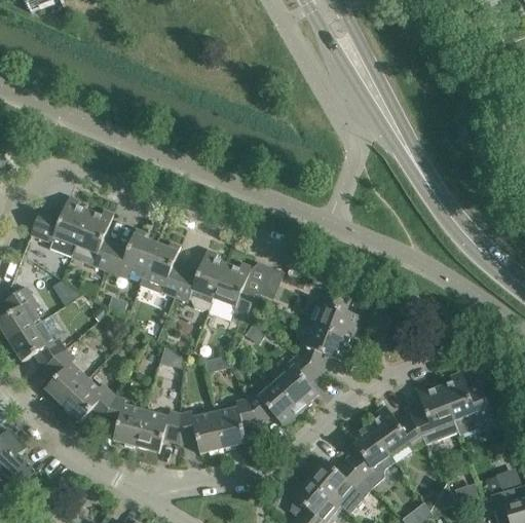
[(25,0),(30,11),(57,0),(60,0),(61,3),(64,1),(63,0),(25,0)]
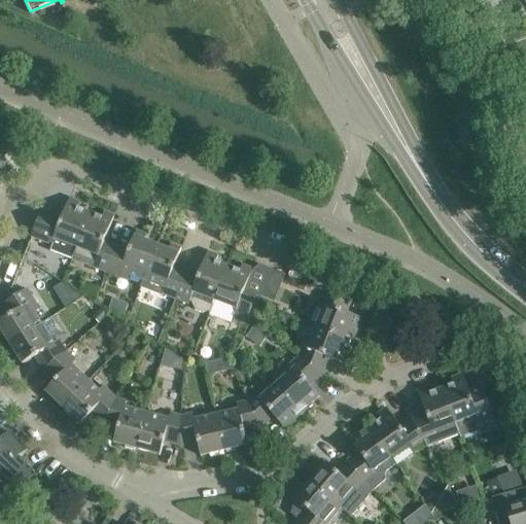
[(54,236),(75,244),(89,209),(76,205),(78,199),(68,195),(61,214),(40,206),(30,234),(51,242),(54,236)]
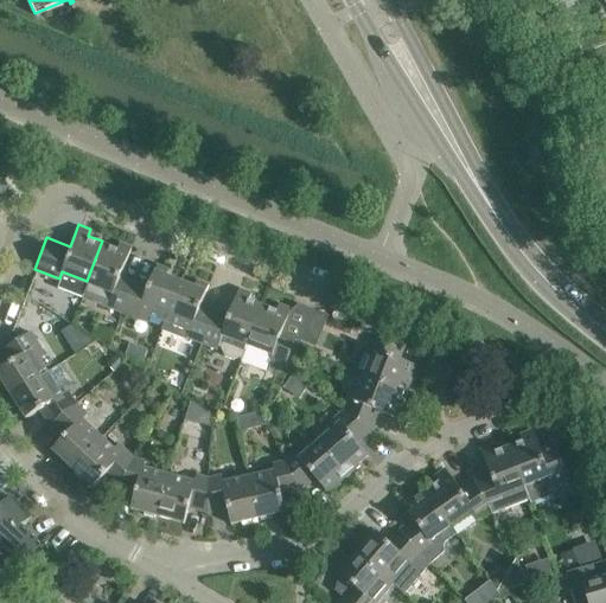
[(115,247),(102,241),(87,281),(81,295),(121,309),(133,278),(119,273),(131,244),(119,239),(115,247)]
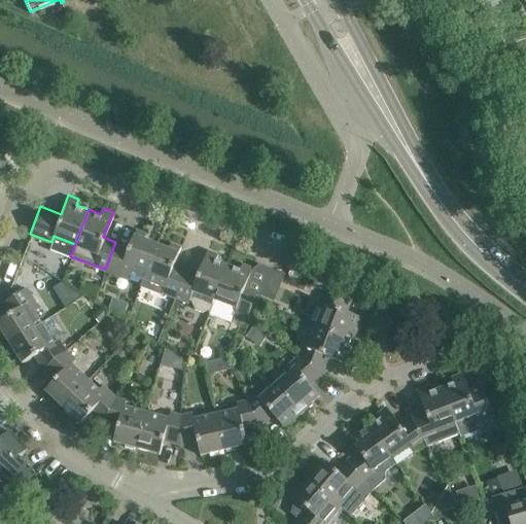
[(120,269),(142,277),(155,242),(143,237),(145,232),(135,228),(128,247),(115,242),(105,269),(118,274),(120,269)]
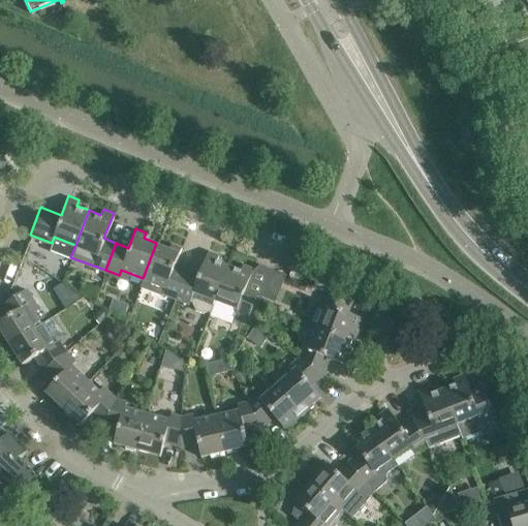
[(168,247),(156,243),(143,278),(164,286),(161,291),(175,297),(185,270),(174,265),(181,246),(171,242),(168,247)]
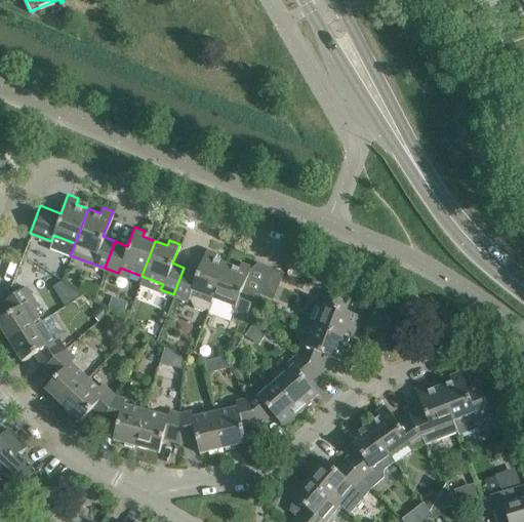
[(184,268),(173,294),(208,308),(226,262),(213,257),(216,251),(205,247),(196,272),(184,268)]
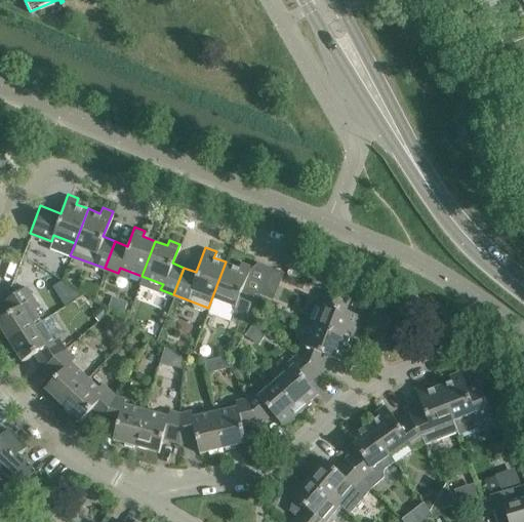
[(231,312),(232,311),(245,316),(248,308),(255,288),(243,284),(250,265),(240,261),(238,267),(226,262),(208,308),(207,311),(208,311),(228,318),(231,312)]
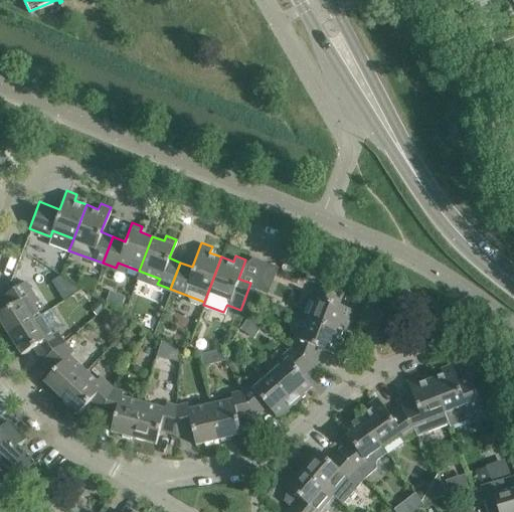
[(96,280),(80,274),(77,282),(93,288),(96,280)]
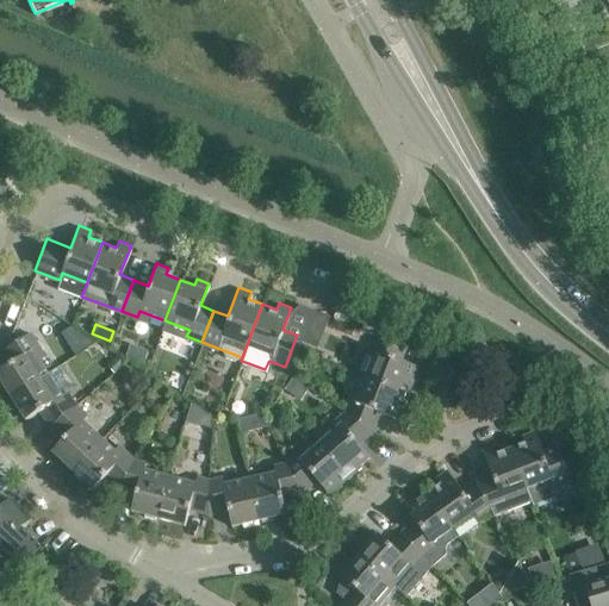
[(304,328),(297,348),(314,355),(321,335),(304,328)]
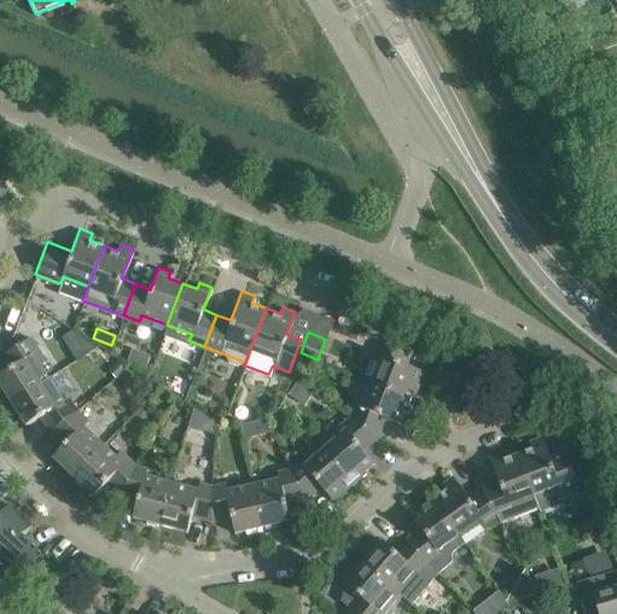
[(0,382),(10,399),(47,376),(39,363),(45,358),(29,334),(1,352),(10,366),(0,370),(0,382)]
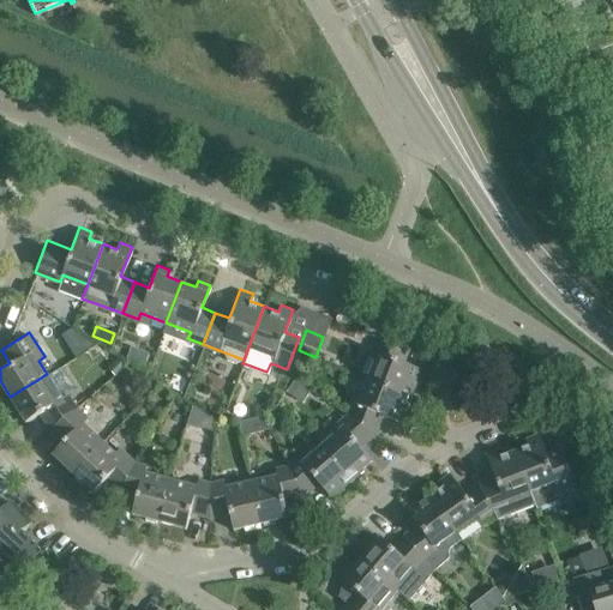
[(367,378),(410,394),(415,380),(414,379),(419,367),(403,361),(408,346),(377,334),(371,350),(377,352),(367,378)]
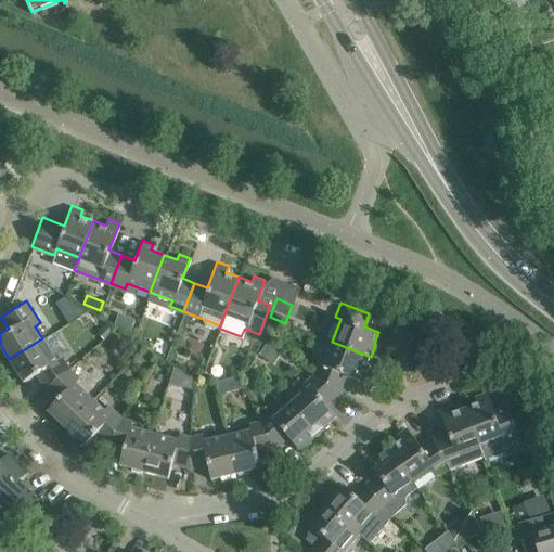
[(88,309),(82,312),(90,318),(90,317),(93,312),(88,309)]
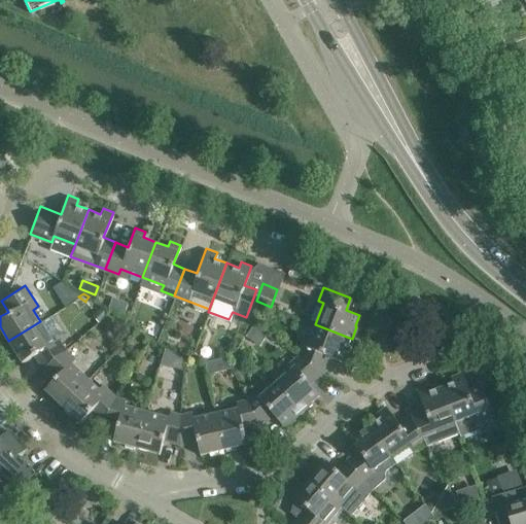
[(97,311),(93,315),(98,320),(106,312),(107,312),(101,306),(97,311)]
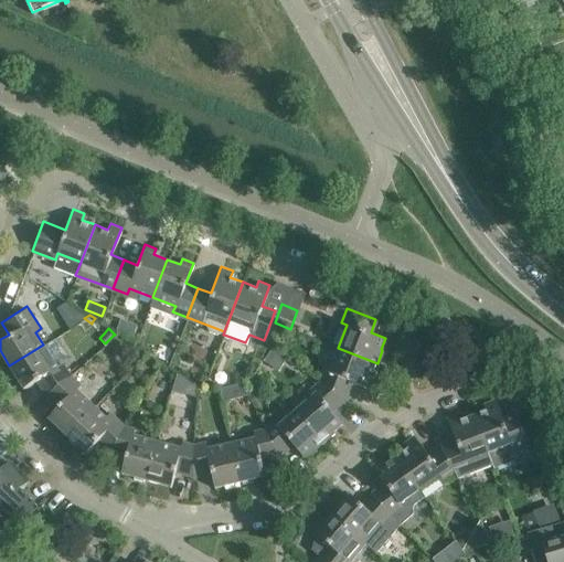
[(56,364),(43,345),(9,366),(23,386),(36,379),(45,393),(70,373),(62,361),(56,364)]
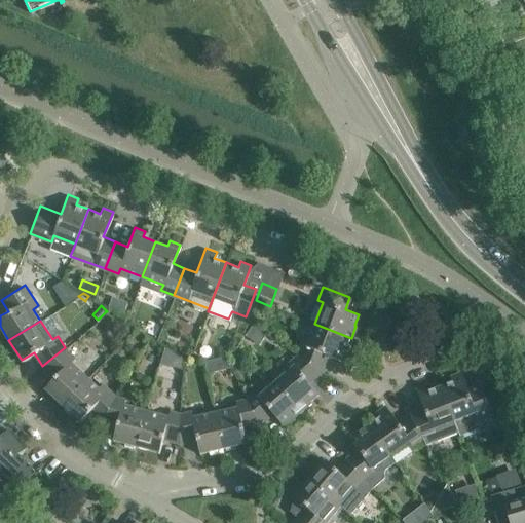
[(347,349),(351,338),(314,324),(306,345),(301,342),(297,353),(321,370),(322,370),(328,353),(341,359),(345,348),(347,349)]
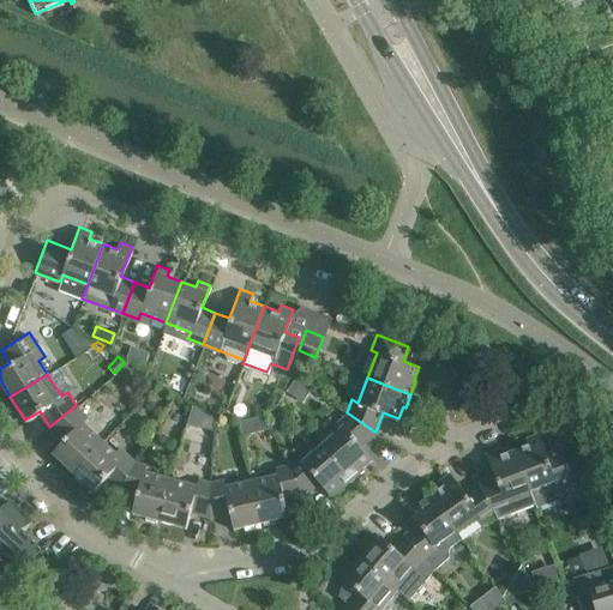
[(52,452),(72,471),(102,440),(82,422),(88,416),(76,405),(49,427),(64,440),(52,452)]
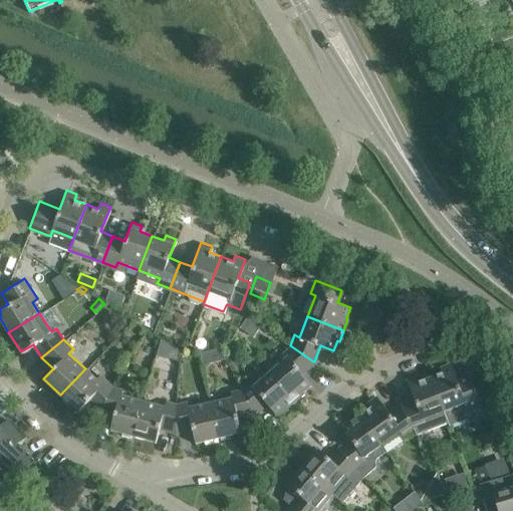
[(265,366),(269,371),(294,400),(303,392),(302,391),(310,382),(301,372),(313,361),(290,345),(265,366)]
